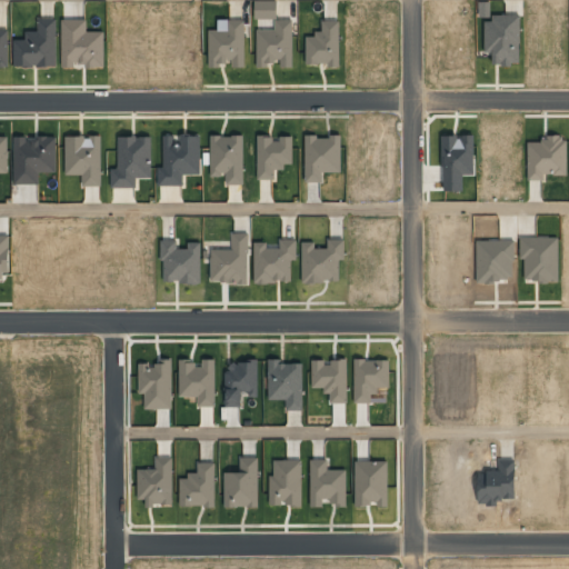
[(485,21),(483,52),(492,52),(492,66),(520,66),(520,16),(491,16),(491,21),(485,21)]
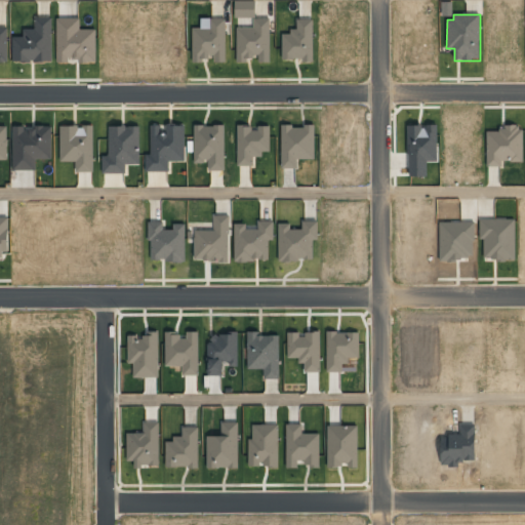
[(13,37),(12,61),(51,63),(53,17),(34,16),(34,30),(24,29),(23,37),(13,37)]
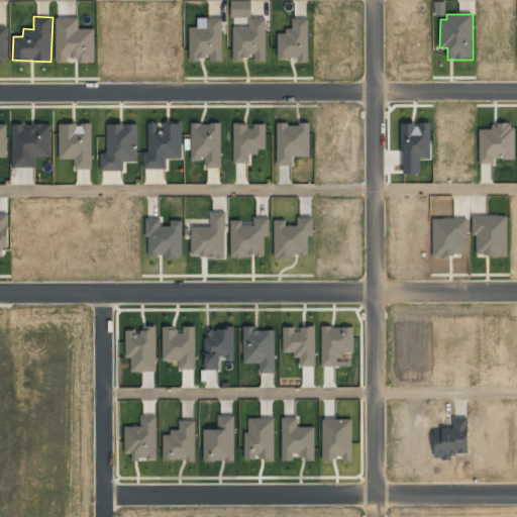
[(79,17),(56,18),(57,62),(95,61),(94,28),(79,29),(79,17)]
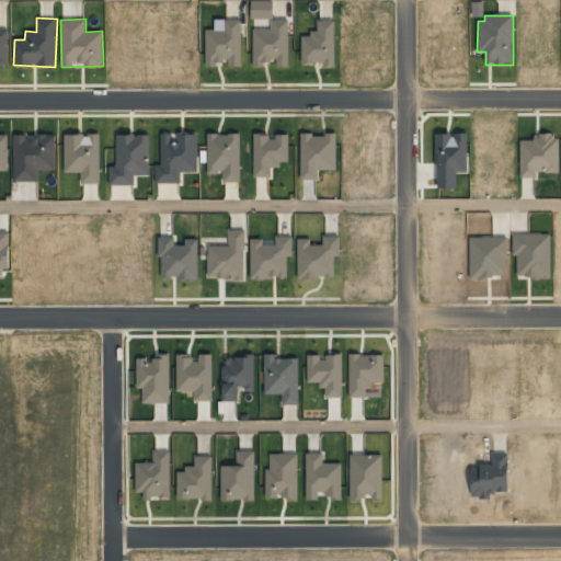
[(8,30),(0,29),(0,64),(9,65),(8,30)]
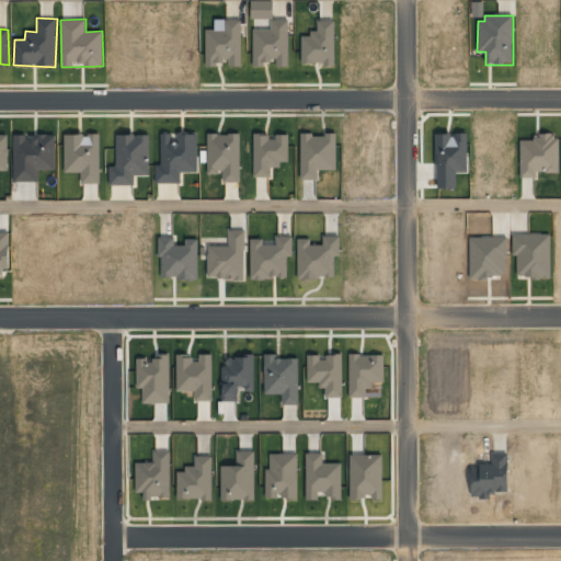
[(336,135),(301,134),(300,180),(319,180),(319,170),(335,171),(336,135)]
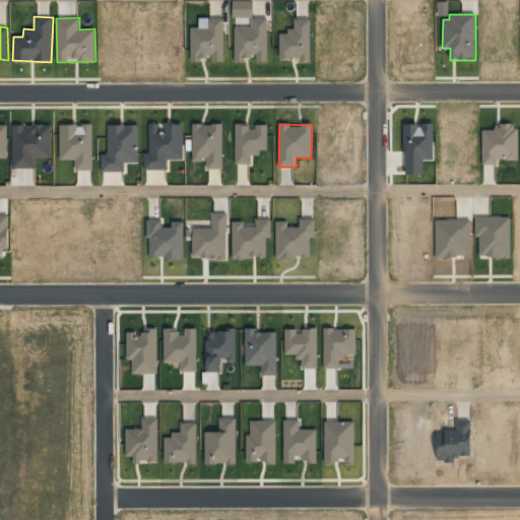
[(59,125),(60,160),(75,160),(75,171),(92,171),(92,125),(59,125)]
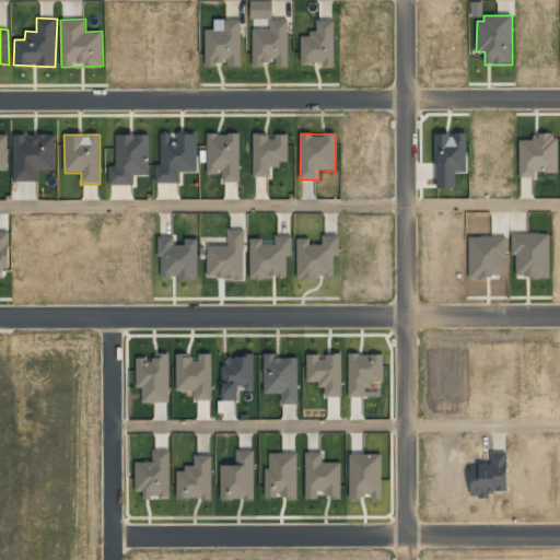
[(0,136),(0,171),(8,171),(9,137),(0,136)]
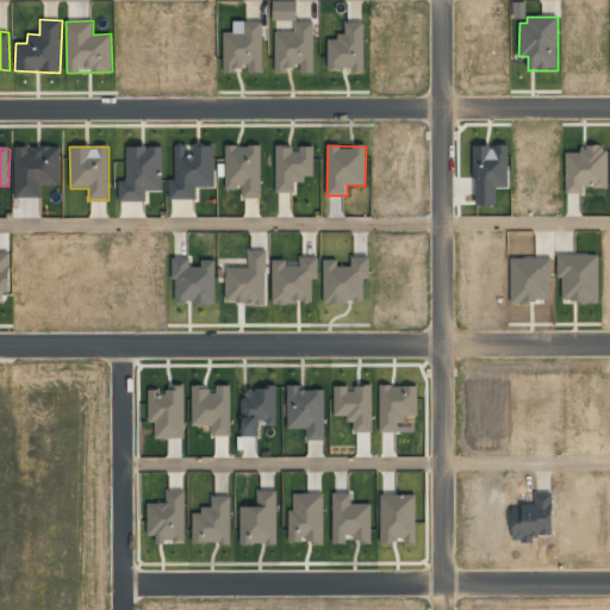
[(565,149),(566,194),(583,193),(583,188),(609,188),(608,149),(565,149)]
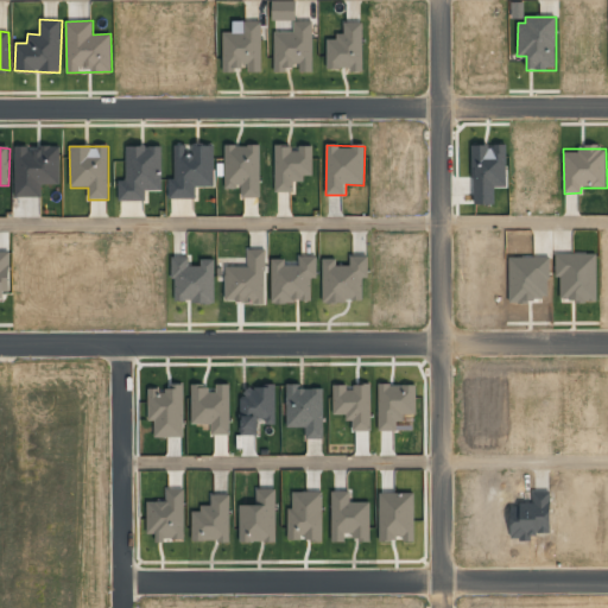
[(264,303),(266,249),(247,249),(247,267),(226,266),(225,302),(264,303)]
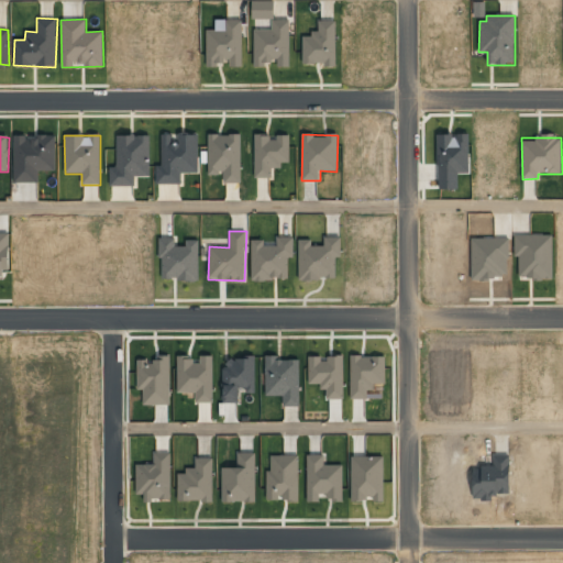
[(298,240),(299,280),(337,279),(335,258),(341,258),(341,236),(324,238),(324,245),(311,246),(311,240),(298,240)]
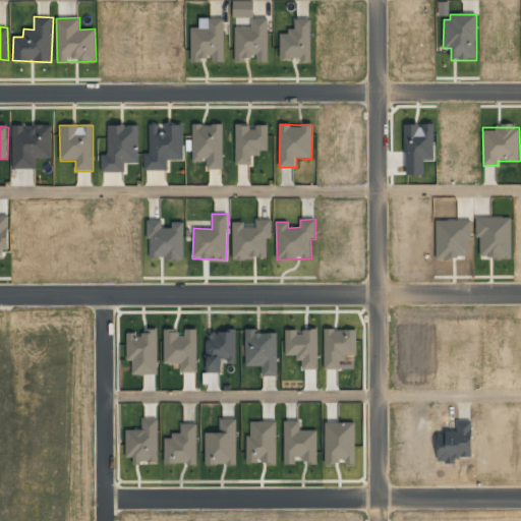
[(184,223),(171,222),(171,228),(163,228),(163,221),(149,220),(148,258),(183,259),(184,223)]
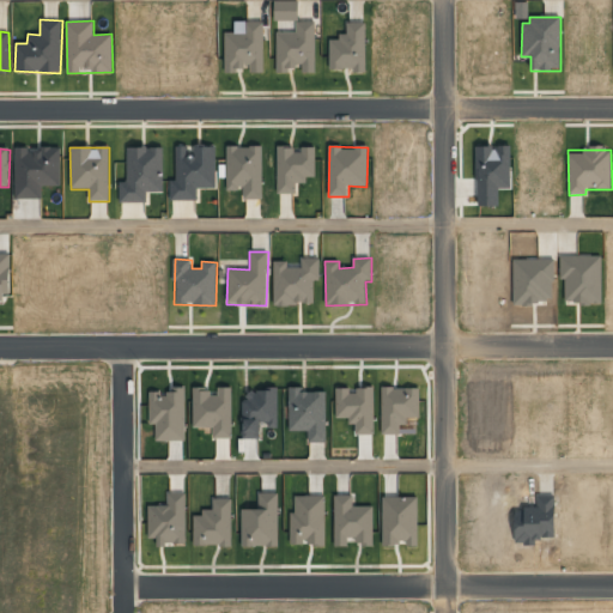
[(274,305),(314,305),(314,280),(319,280),(319,259),(301,259),(301,267),(287,268),(287,261),(273,261),(274,305)]
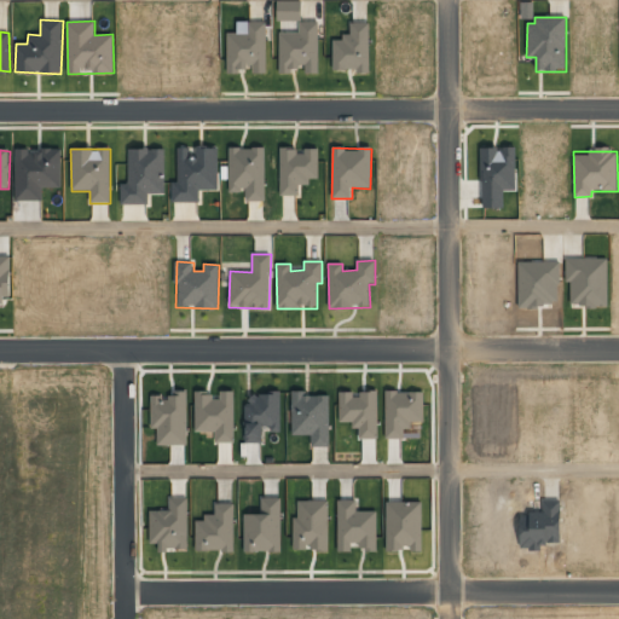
[(195,432),(215,432),(215,443),(233,443),(235,392),(221,392),(221,400),(210,400),(210,392),(195,392),(195,432)]
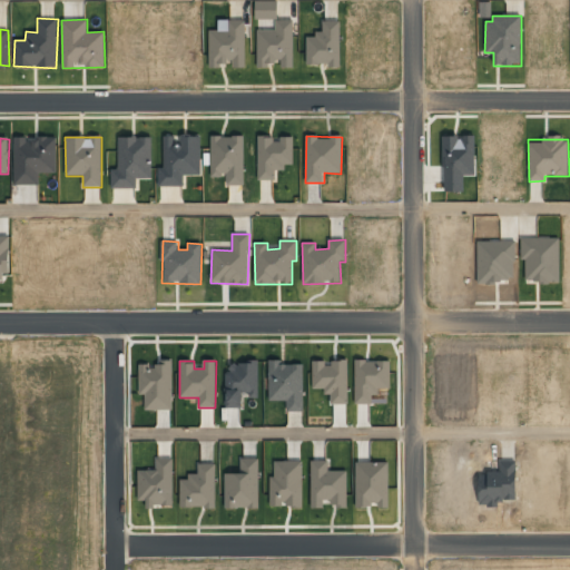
[(347,404),(347,361),(312,361),(313,392),(331,392),(331,404),(347,404)]
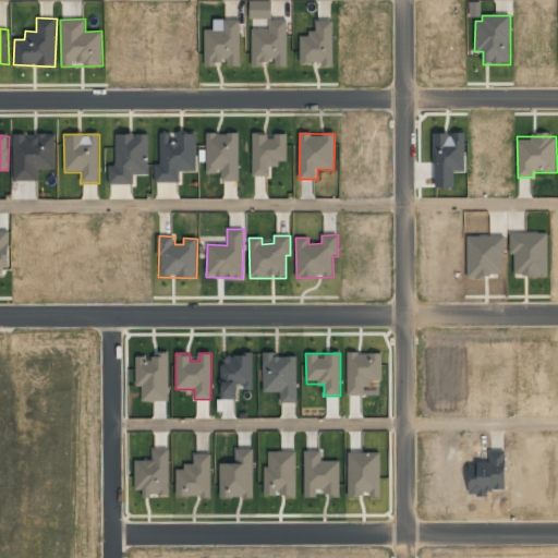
[(347,396),(368,396),(368,380),(381,380),(381,353),(348,353),(347,396)]
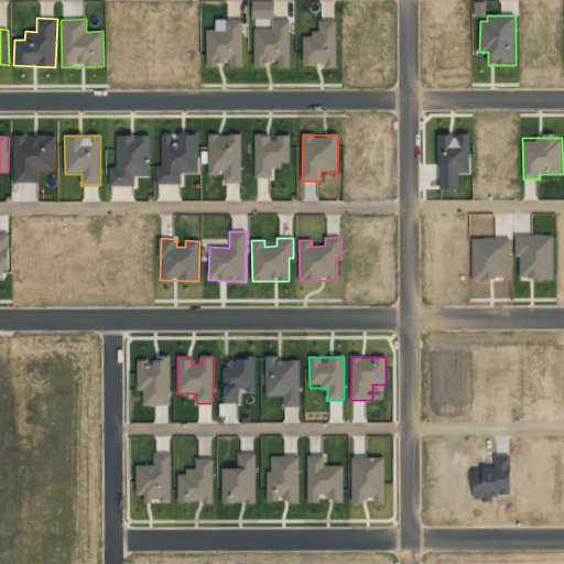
[(137,391),(143,391),(143,405),(170,405),(171,359),(138,358),(137,391)]
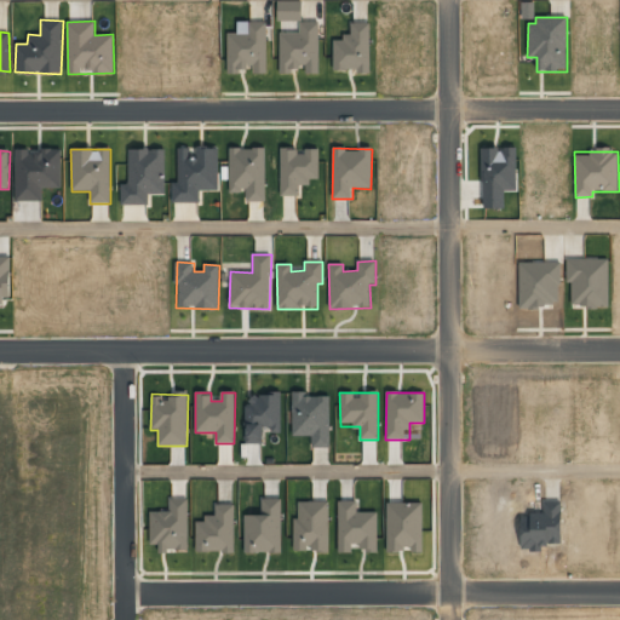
[(281,430),(281,394),(246,394),(247,445),(263,445),(263,430),(281,430)]
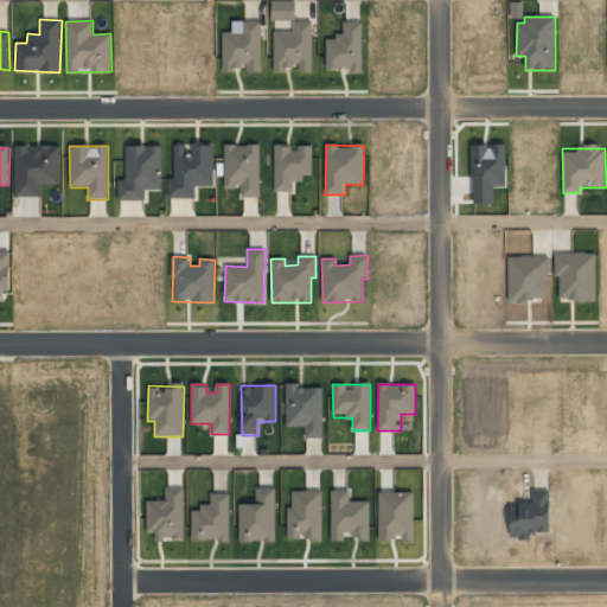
[(238,504),(240,542),(276,541),(275,487),(255,487),(255,504),(238,504)]
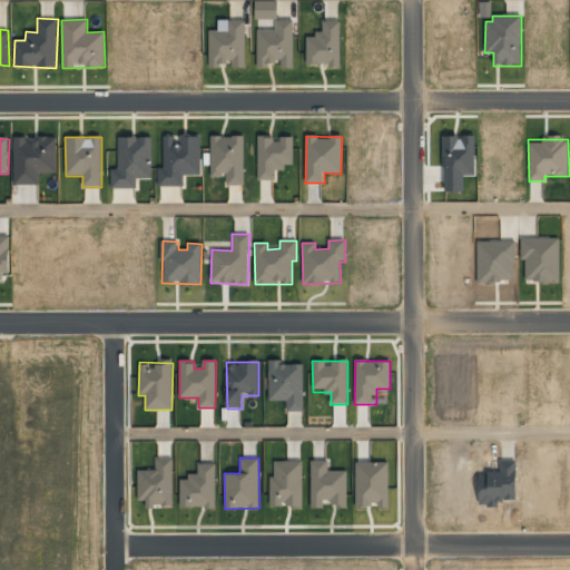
[(312,508),(347,507),(346,470),(327,471),(327,460),(311,461),(312,508)]
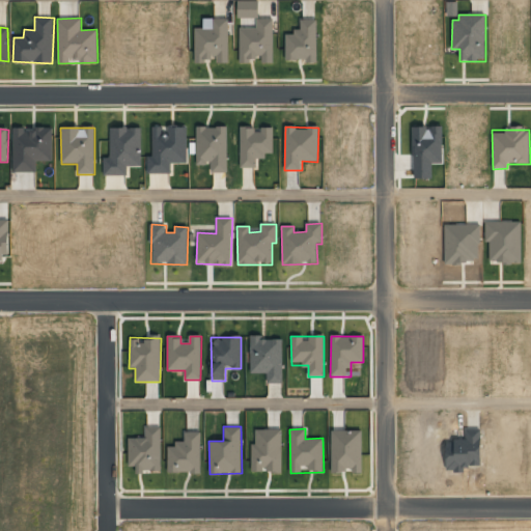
[(281,472),(282,429),(253,429),(252,472),(281,472)]
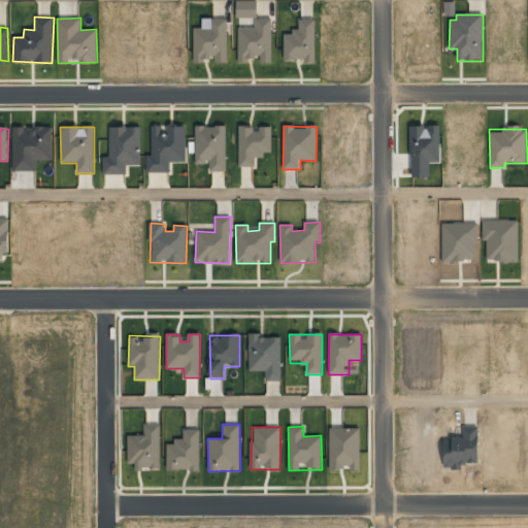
[(360,469),(360,428),(329,428),(330,469),(360,469)]
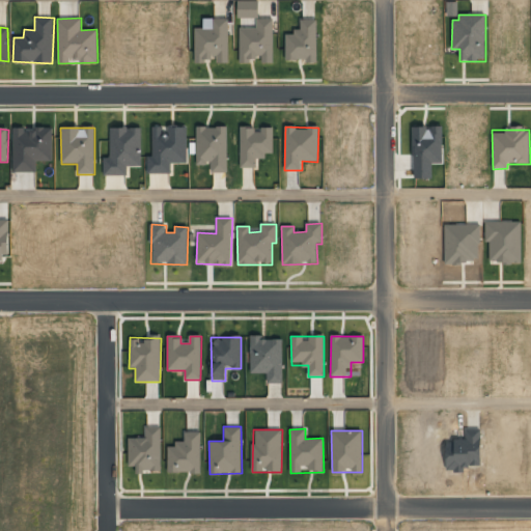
[(200,431),(185,432),(185,441),(175,442),(175,447),(167,447),(168,473),(201,473),(200,431)]
